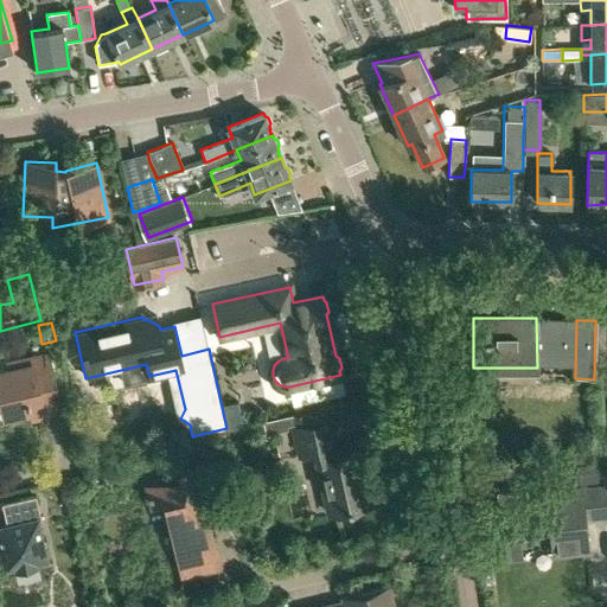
[(10,369),(0,371),(0,404),(2,419),(30,411),(32,419),(62,411),(57,391),(53,377),(66,374),(63,355),(50,358),(49,353),(7,363),(10,369)]
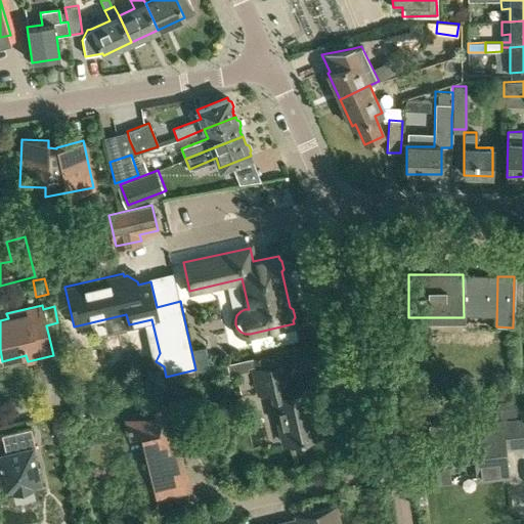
[(284,363),(262,368),(259,356),(227,364),(230,376),(249,370),(248,367),(255,366),(256,369),(253,370),(259,395),(273,391),(286,443),(320,436),(309,390),(291,394),(284,363)]
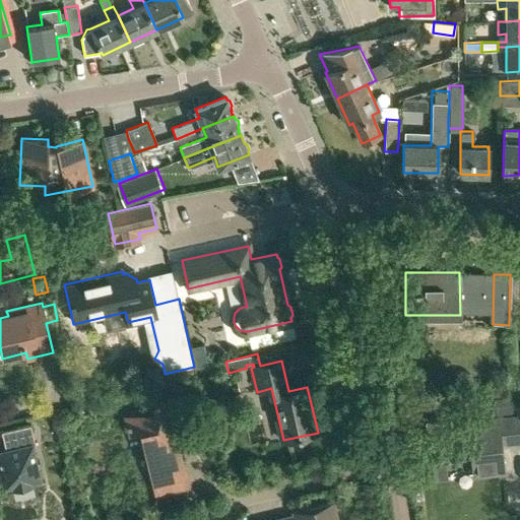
[(207,375),(197,377),(200,390),(210,388),(207,375)]
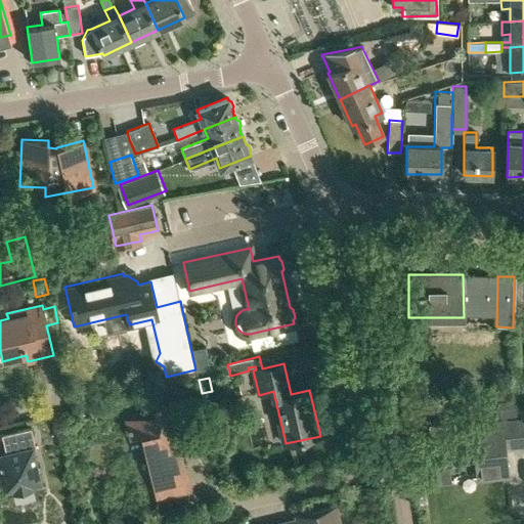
[(198,393),(186,395),(189,409),(201,406),(198,393)]
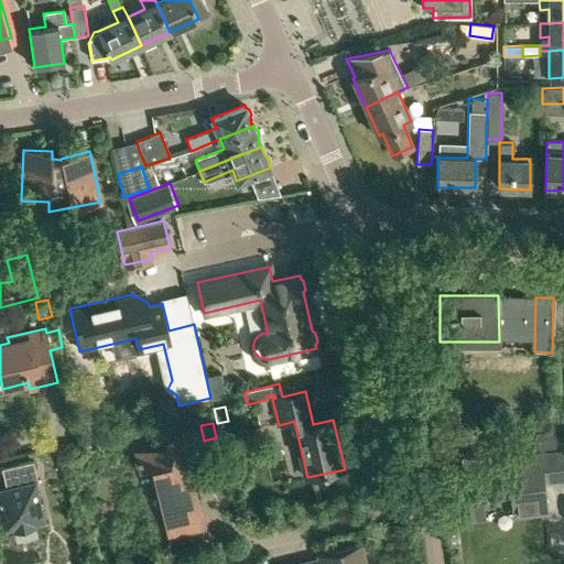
[(554,430),(537,432),(539,448),(556,446),(554,430)]
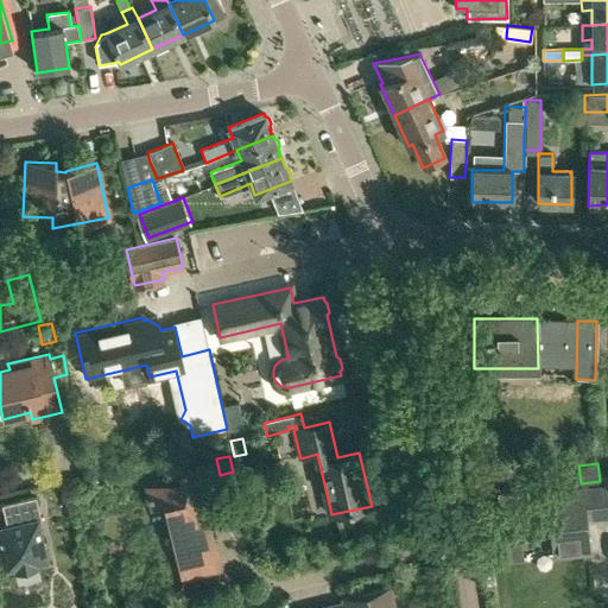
[(165,505),(172,531),(183,577),(219,569),(198,485),(209,482),(204,464),(177,472),(178,479),(146,487),(151,508),(165,505)]
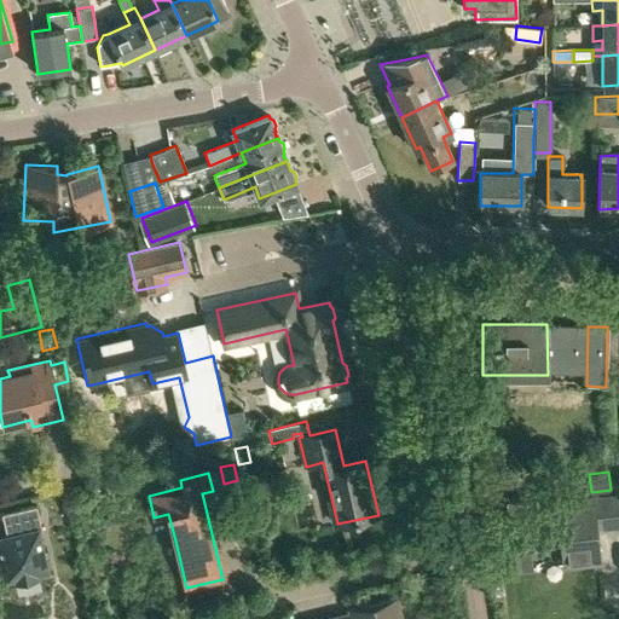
[(550,496),(505,501),(508,521),(510,521),(514,551),(530,549),(528,544),(561,539),(562,545),(565,566),(597,562),(594,528),(605,527),(618,525),(618,496),(566,503),(566,497),(550,499),(550,496)]
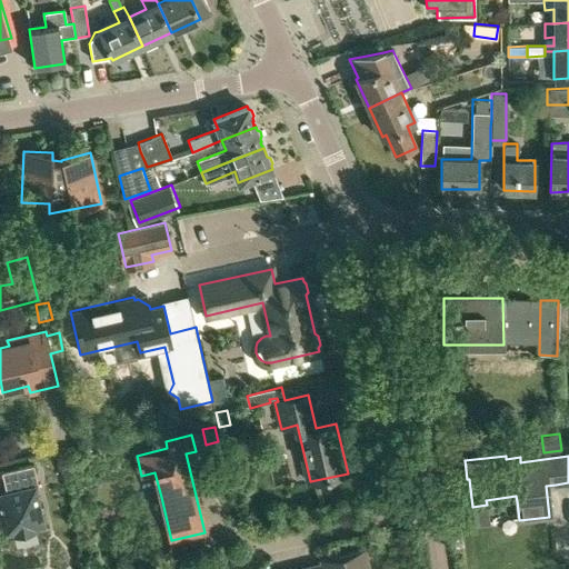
[(1,472),(6,489),(7,493),(0,493),(0,511),(5,533),(15,531),(16,536),(33,531),(32,527),(42,525),(35,488),(39,487),(33,465),(1,472)]
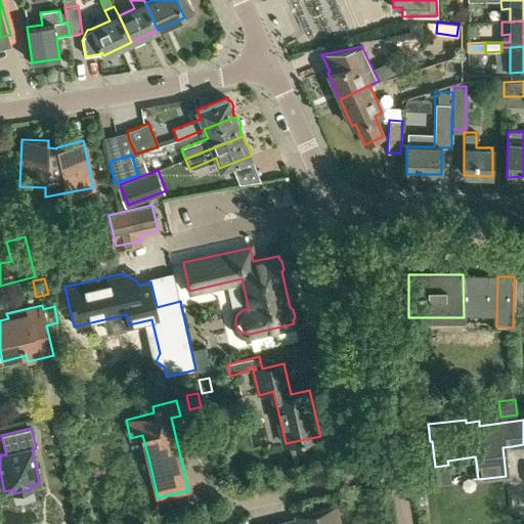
[(339,523),(336,507),(296,516),(297,520),(279,523),(339,523)]
